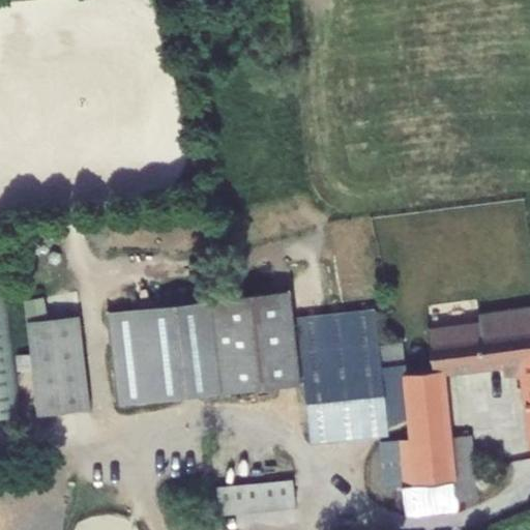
[(0,229),(0,418),(22,416),(0,229)]
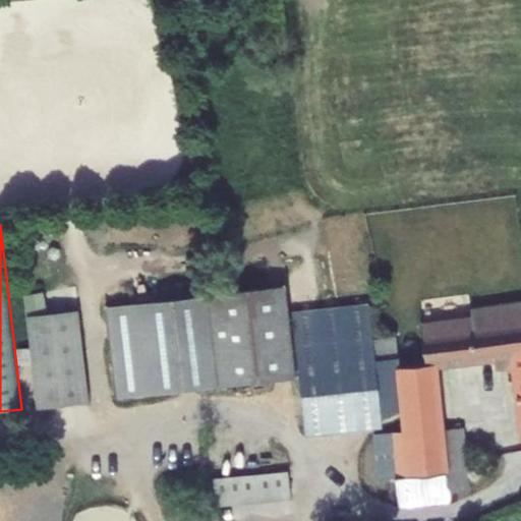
[(116,398),(297,378),(286,285),(106,306),(116,398)]
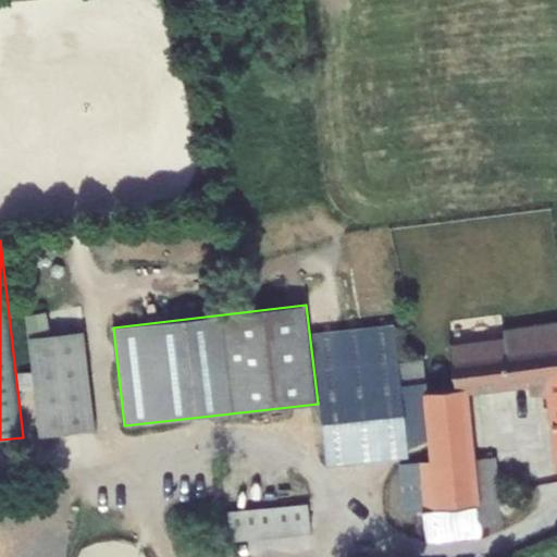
[(397,345),(396,331),(312,339),(326,465),(355,461),(353,446),(430,437),(432,459),(400,463),(406,511),(424,508),(426,537),(480,533),(479,527),(502,524),(495,468),(473,470),(463,388),(546,380),(556,450),(556,321),(504,329),(505,338),(449,347),(455,388),(426,392),(423,358),(399,362),(397,345)]
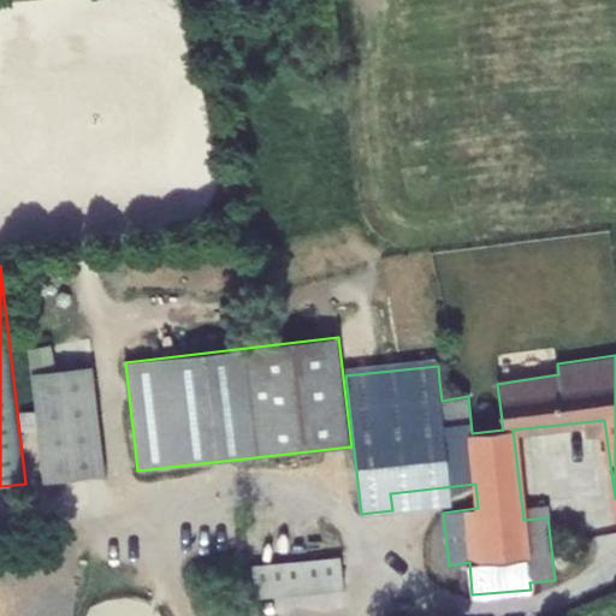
[(31,374),(45,481),(104,475),(92,367),(31,374)]
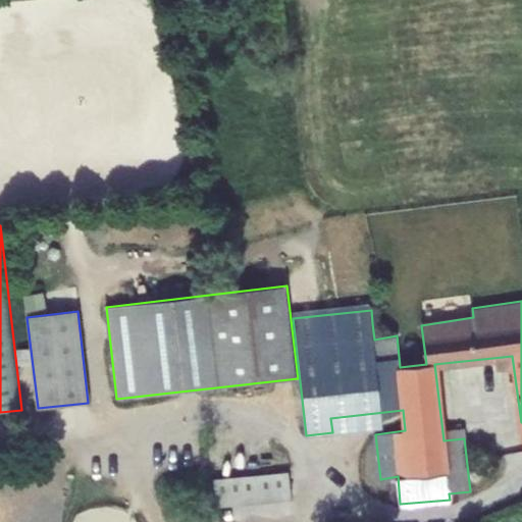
[(278,500),(297,498),(296,471),(221,475),(223,518),(278,515),(278,500)]
